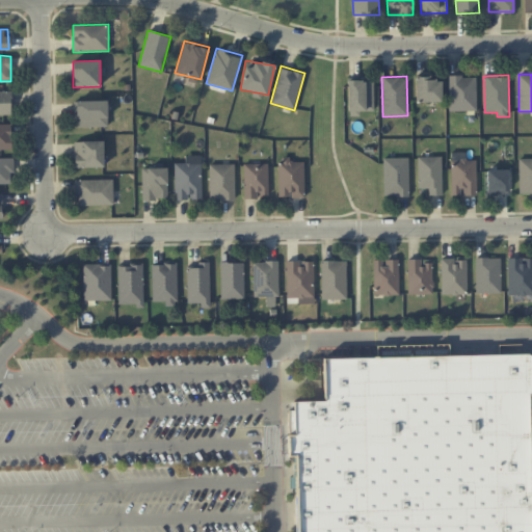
[(476,110),(476,76),(448,77),(449,111),(476,110)]
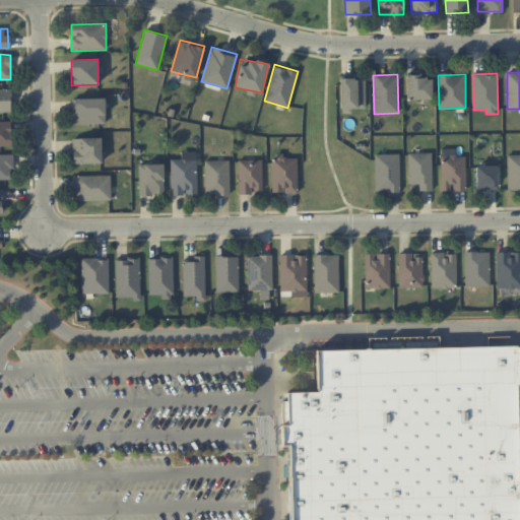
[(432,99),(431,75),(405,76),(406,100),(432,99)]
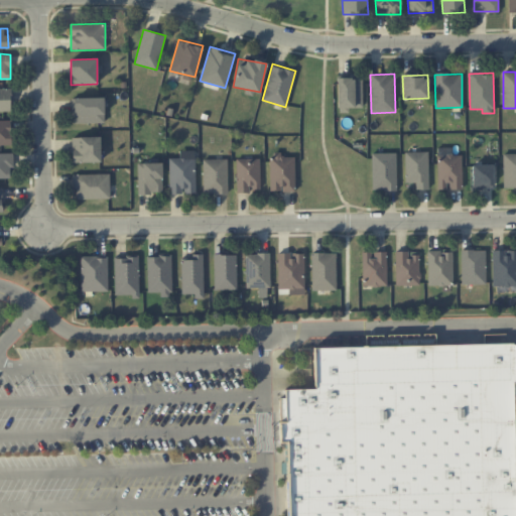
[(362,108),(362,77),(338,77),(338,113),(348,112),(348,108),(362,108)]
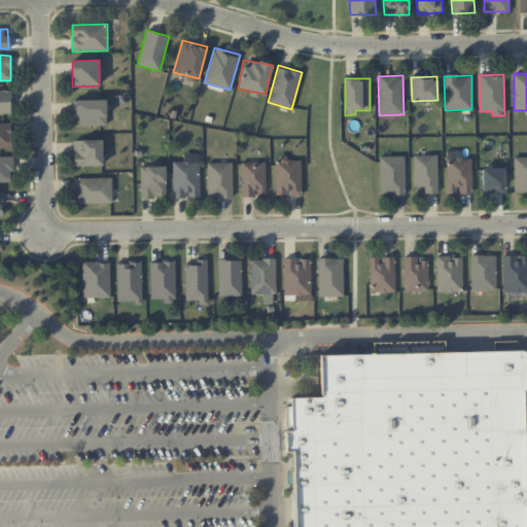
[(0,113),(11,113),(11,91),(0,90),(0,113)]
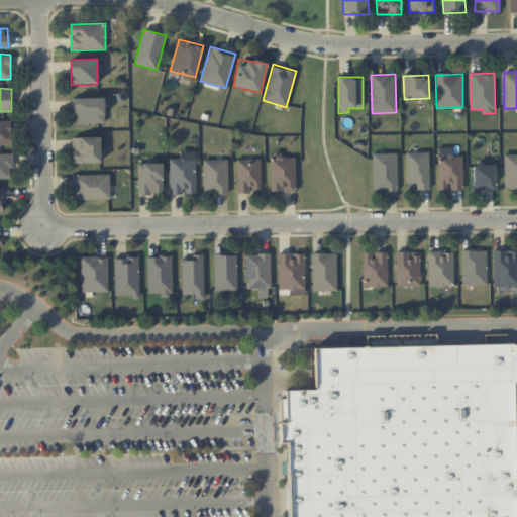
[(104,98),(72,98),(73,123),(104,123),(104,98)]
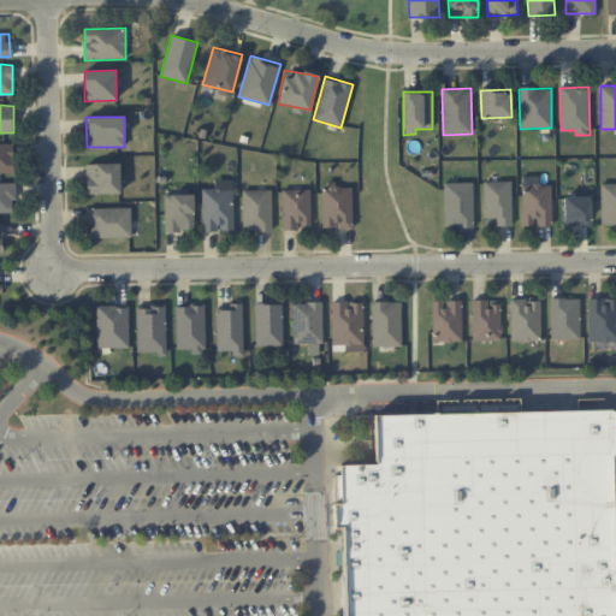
[(15,143),(0,143),(0,172),(15,172),(15,143)]
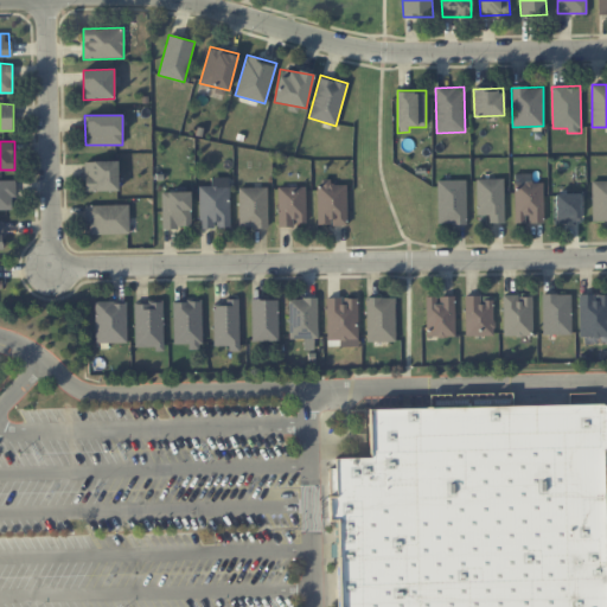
[(119,190),(117,161),(84,161),(85,191),(119,190)]
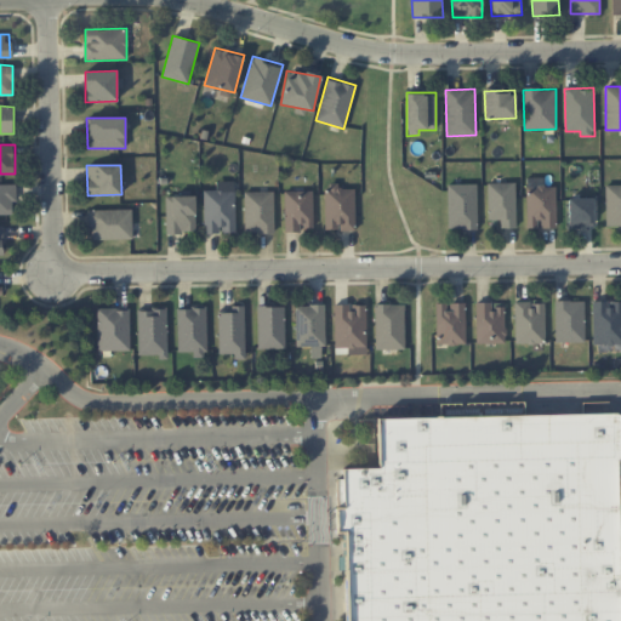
[(514,182),(486,183),(488,220),(500,220),(500,228),(516,228),(514,182)]
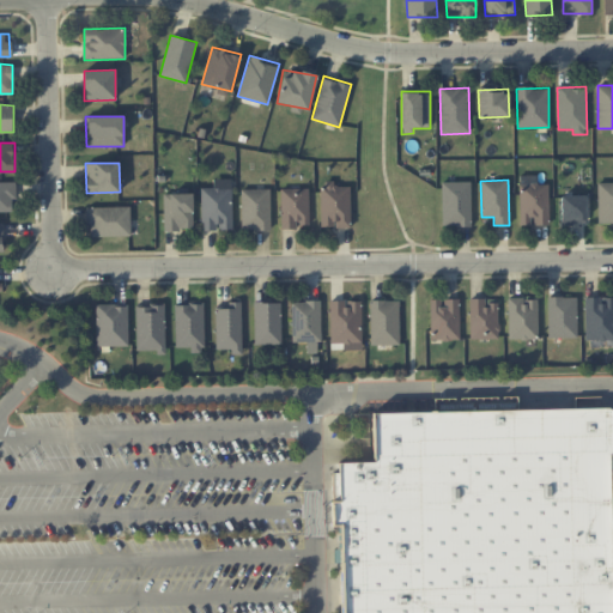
[(16,182),(0,181),(0,211),(12,211),(12,199),(16,199),(16,182)]
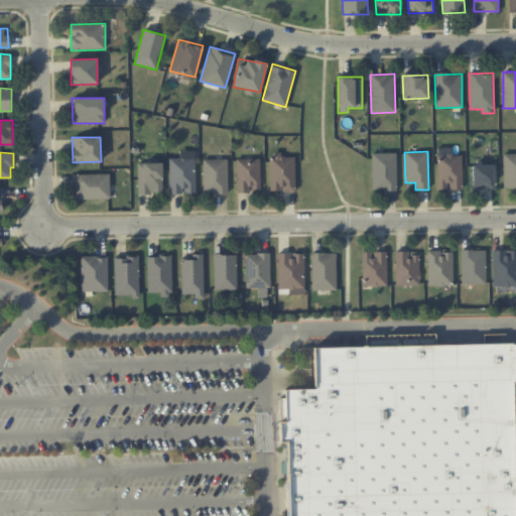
[(396,189),(395,153),(371,153),(372,189),(396,189)]
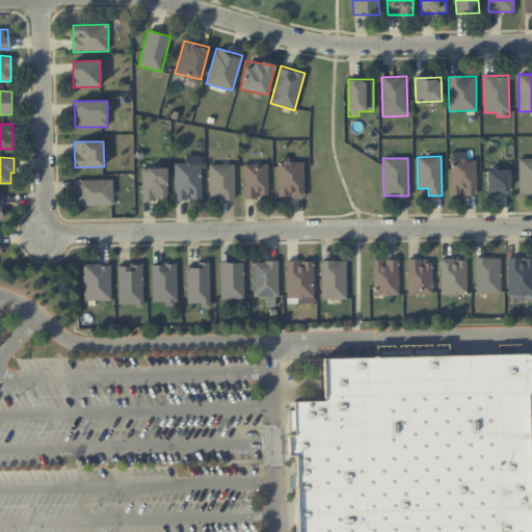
[(531,158),(519,158),(519,193),(531,192),(531,158)]
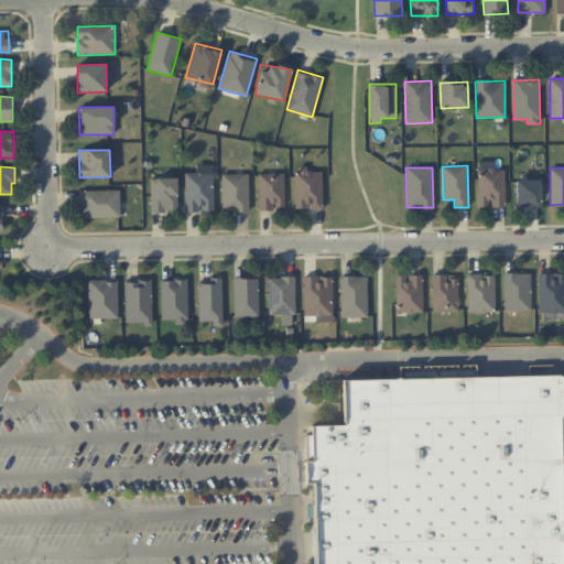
[(322,170),(295,170),(295,208),(323,208),(322,170)]
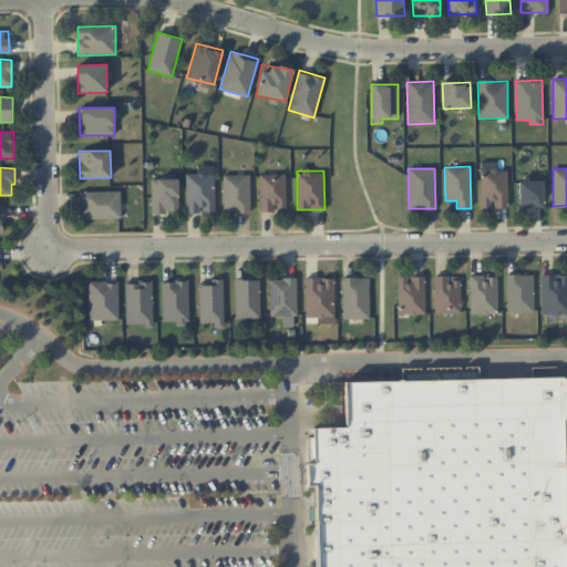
[(507,171),(480,171),(481,208),(492,208),(492,207),(507,207),(507,171)]
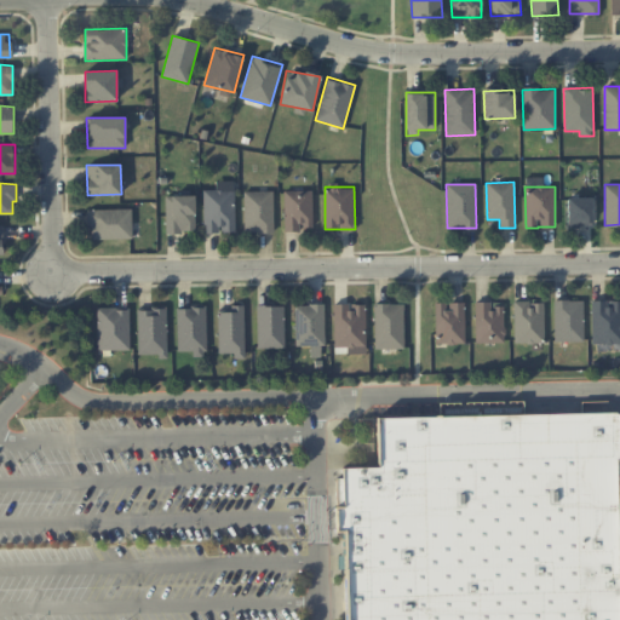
[(202,189),(204,233),(220,233),(235,233),(234,189),(202,189)]
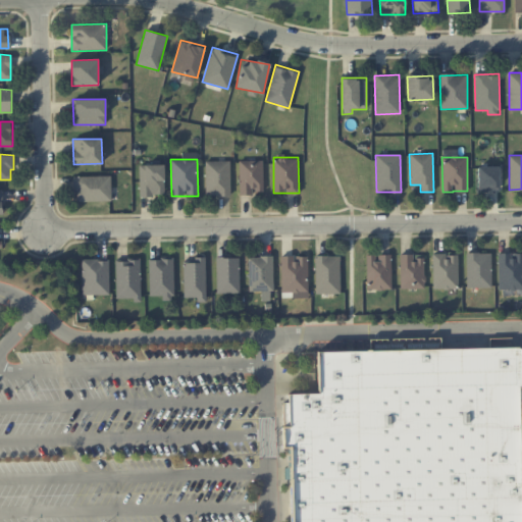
[(262,160),(239,161),(240,195),(253,195),(252,191),(263,191),(262,160)]
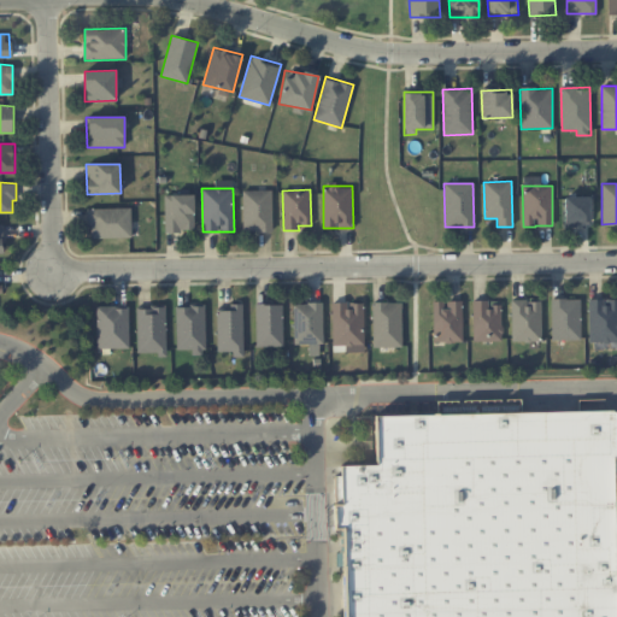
[(272,231),(271,191),(242,191),(244,231),(272,231)]
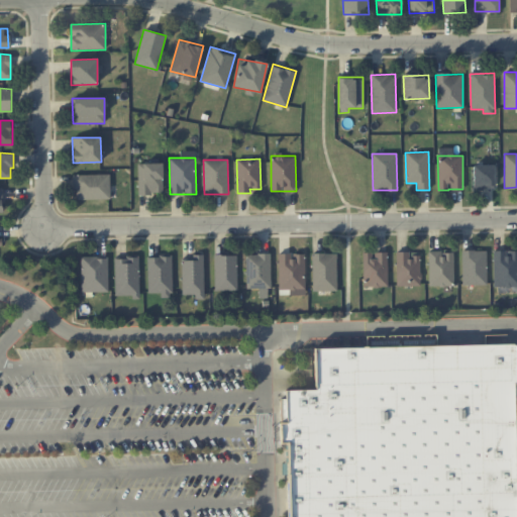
[(162,163),(137,164),(138,194),(163,193),(162,163)]
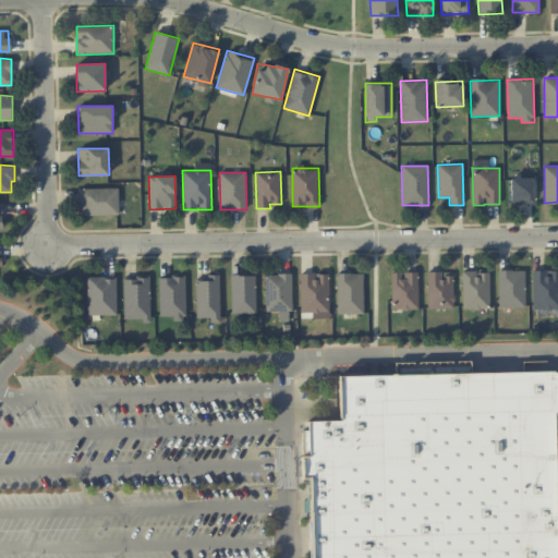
[(511,179),(511,204),(533,203),(532,178),(511,179)]
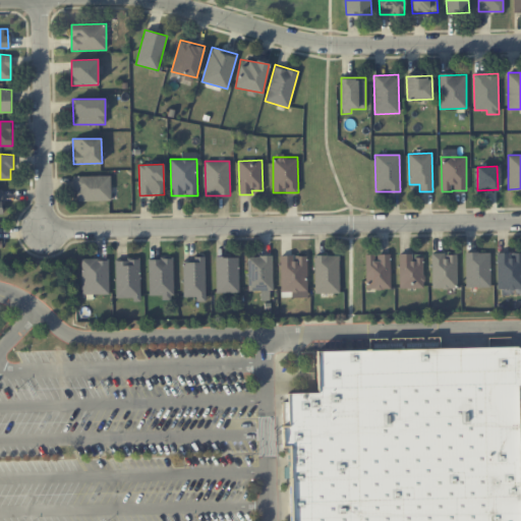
[(110,175),(74,176),(75,201),(111,200),(110,175)]
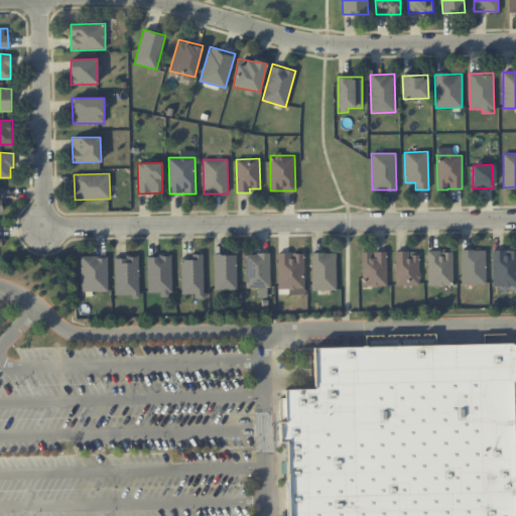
[(492,250),(492,286),(515,285),(515,249),(505,250),(492,250)]
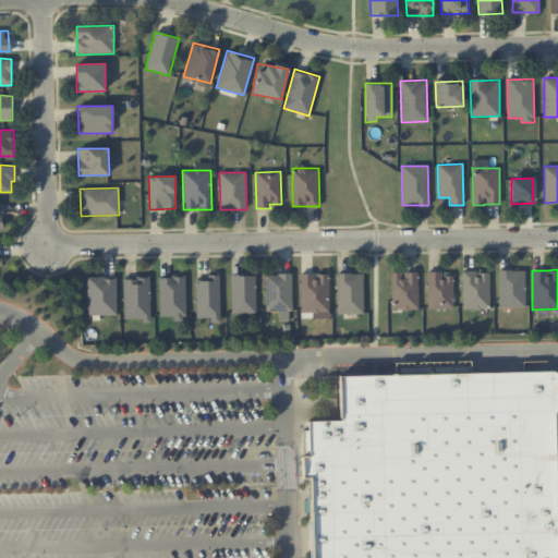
[(489,273),(475,273),(475,270),(462,270),(463,308),(489,308),(489,273)]
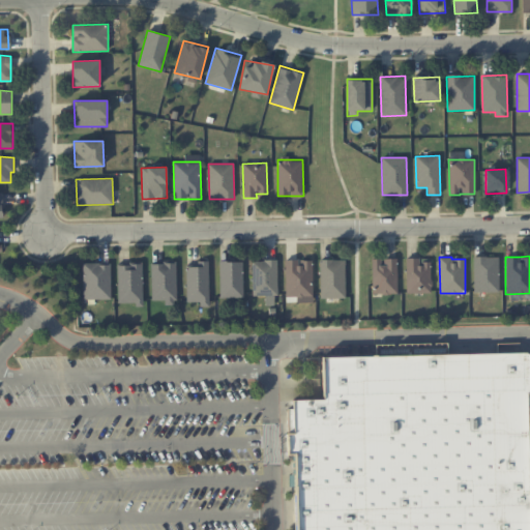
[(499,292),(498,257),(473,257),(474,292),(499,292)]
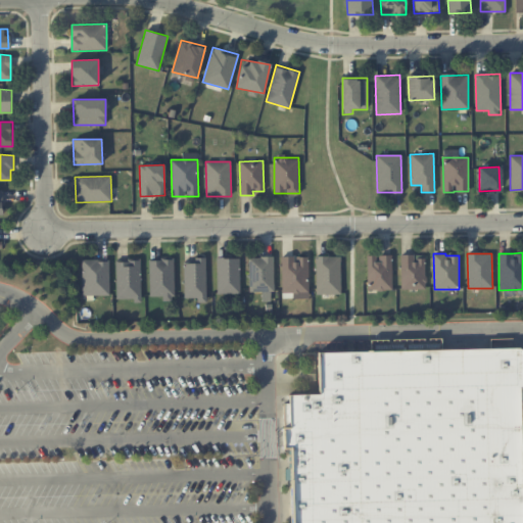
[(392,289),(391,254),(377,255),(367,255),(367,290),(392,289)]
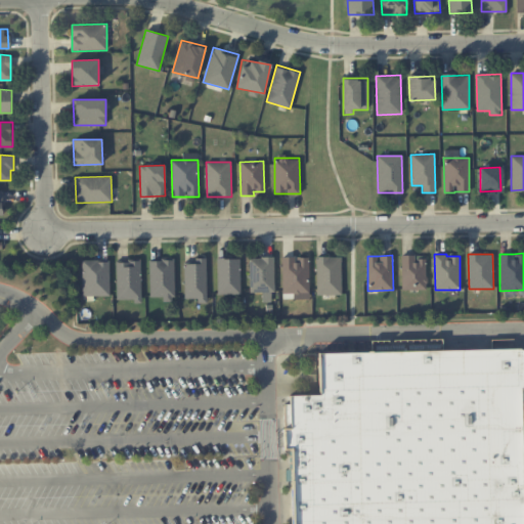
[(426,289),(426,259),(415,259),(413,255),(401,255),(401,290),(426,289)]
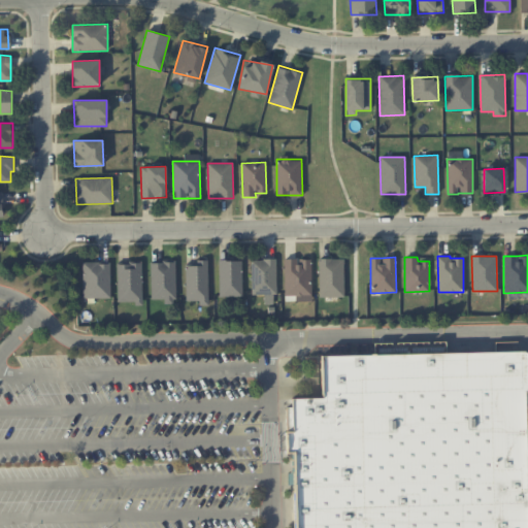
[(275,259),(251,260),(252,295),(276,294),(275,259)]
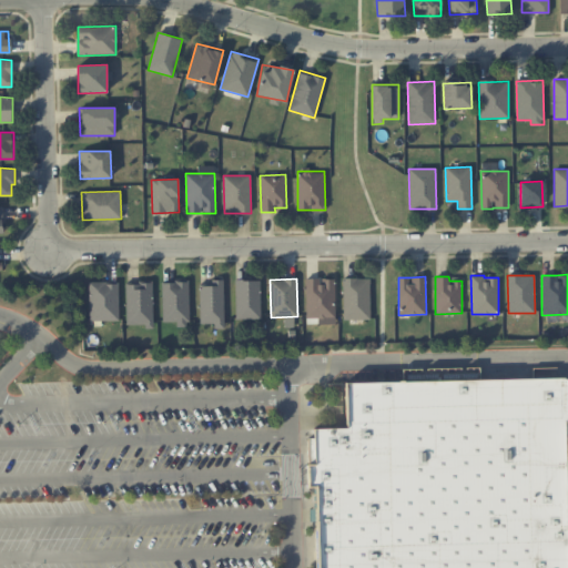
[(334,279),(320,280),(320,279),(305,279),(306,318),(335,317),(334,279)]
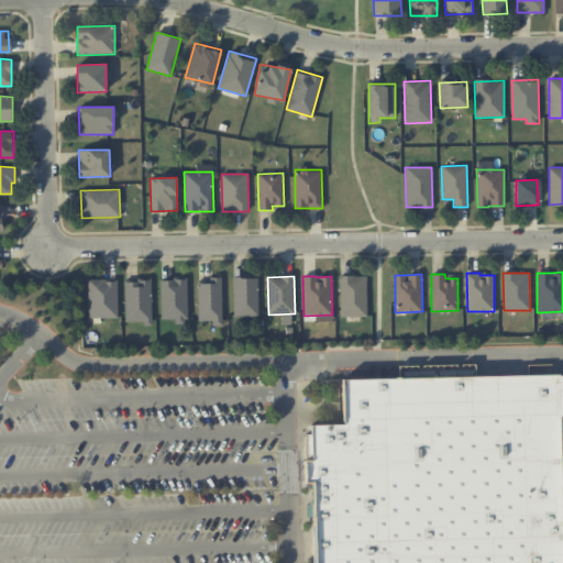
[(366,276),(340,276),(340,317),(366,317),(366,276)]
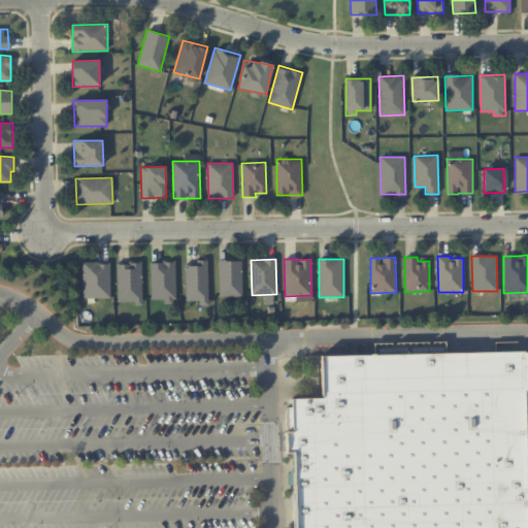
[(241,297),(241,260),(219,260),(219,296),(241,297)]
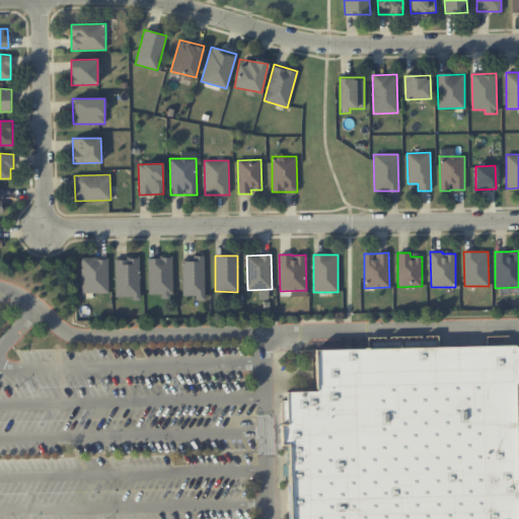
[(115,257),(116,297),(140,297),(139,256),(115,257)]
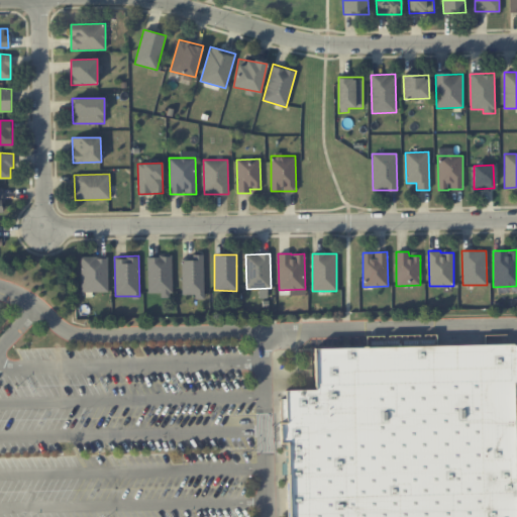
[(147,295),(172,294),(172,255),(147,255),(147,295)]
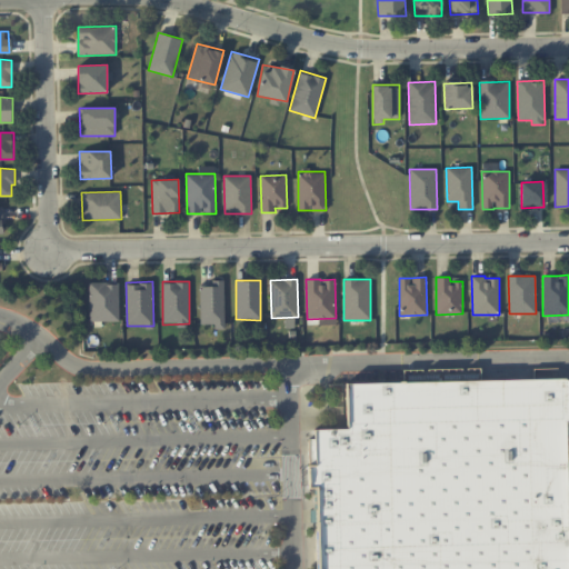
[(118,282),(89,282),(89,321),(119,321),(118,282)]
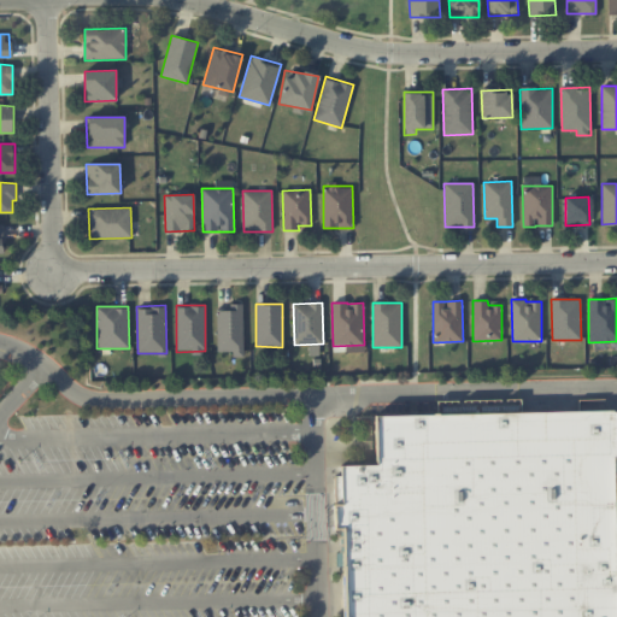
[(217,352),(231,351),(231,357),(244,357),(242,306),(216,306),(217,352)]
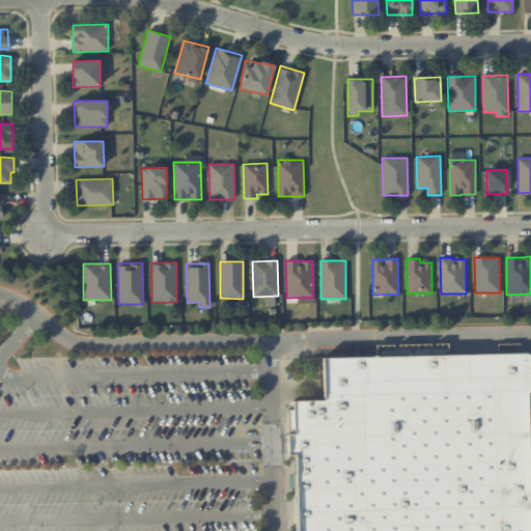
[(530,530),(530,356),(527,354),(318,360),(319,401),(290,402),(290,530),(530,530)]
